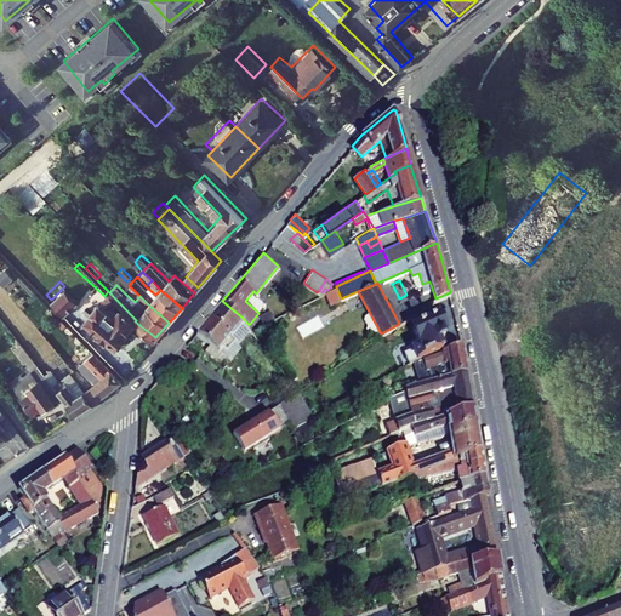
[(78,300),(64,286),(51,300),(64,313),(78,300)]
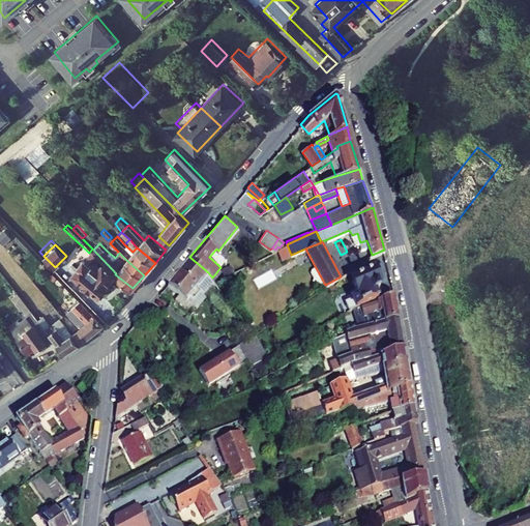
[(291,255),(287,244),(280,247),(278,249),(283,259),(292,256),(291,255)]
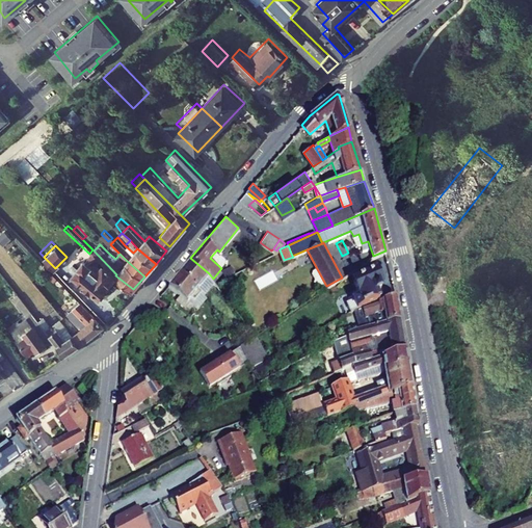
[(113,247),(108,253),(115,259),(120,254),(113,247)]
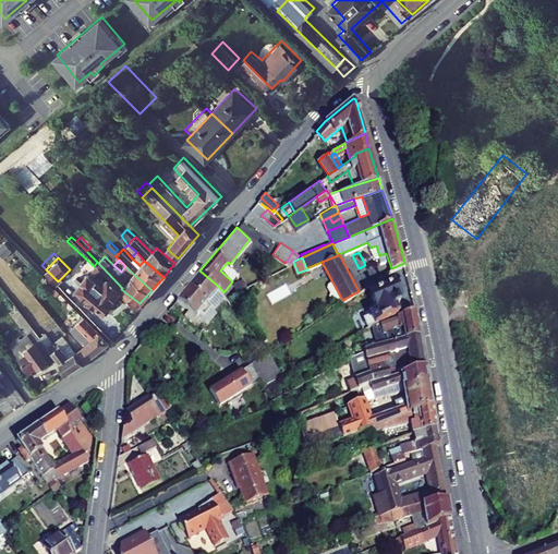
[(75,273),(72,278),(79,284),(77,285),(89,294),(85,299),(95,306),(99,302),(107,308),(116,299),(113,298),(121,289),(122,288),(98,263),(97,262),(94,266),(83,278),(75,273)]
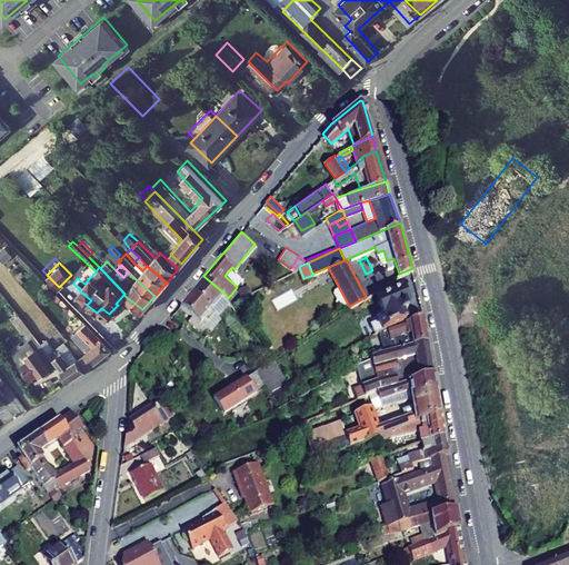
[(223,293),(203,276),(192,289),(216,309),(217,311),(228,298),(223,293)]
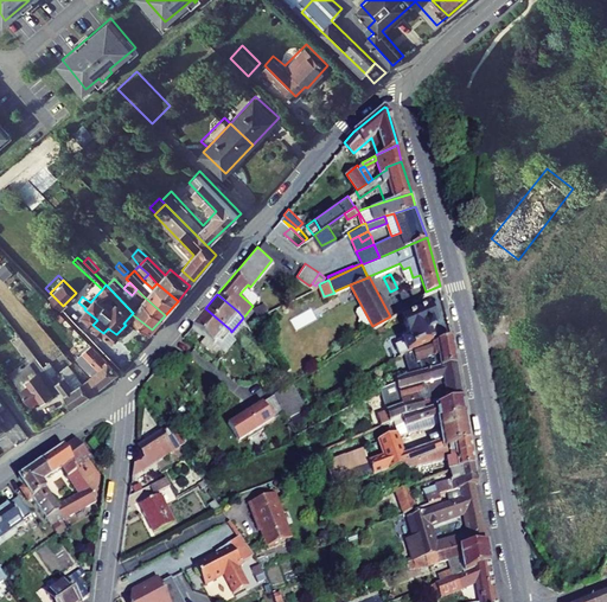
[(319,301),(317,295),(295,306),(299,312),(319,301)]
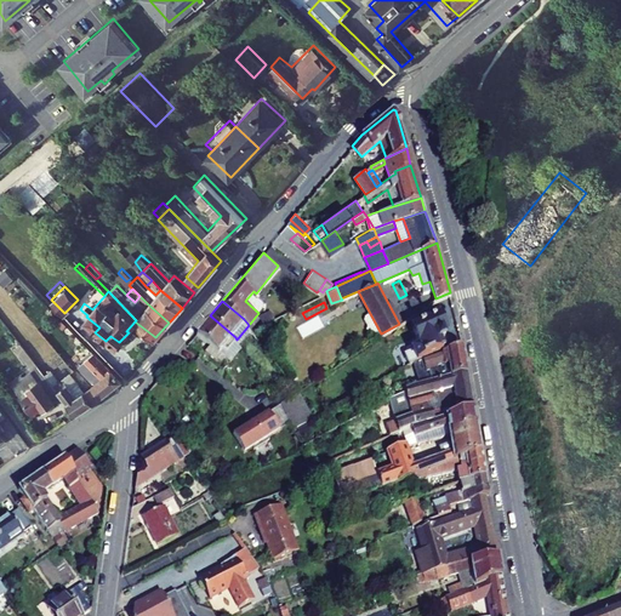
[(274,317),(271,309),(261,314),(263,323),(274,317)]
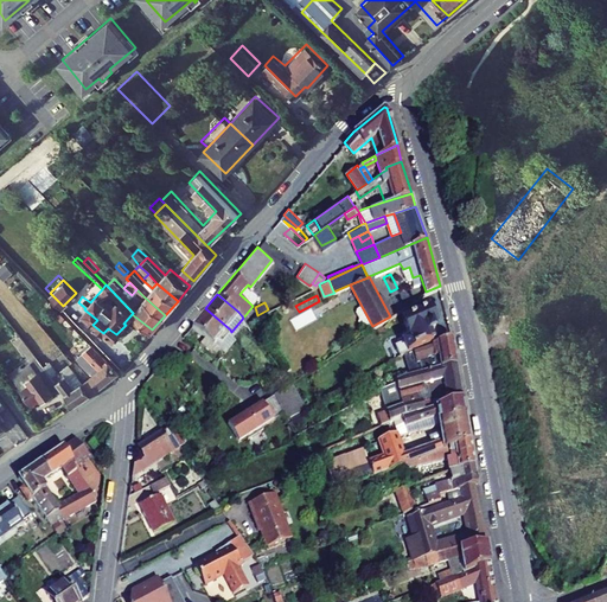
[(410,337),(396,343),(400,353),(406,351),(426,343),(433,339),(429,330),(434,328),(432,322),(435,321),(434,319),(435,314),(433,309),(429,309),(428,306),(403,319),(410,337)]
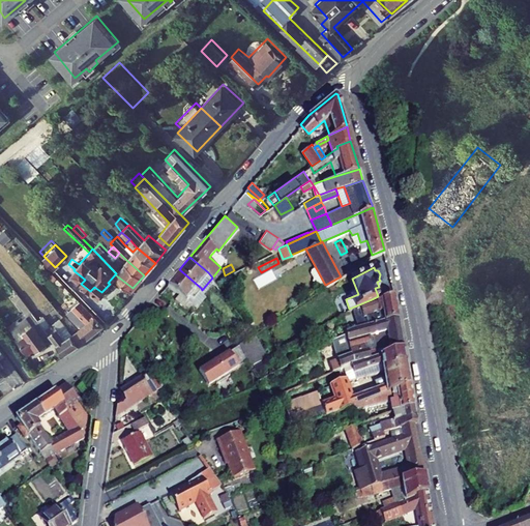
[(202,290),(201,288),(179,269),(168,283),(180,293),(175,298),(184,305),(185,304),(187,307),(193,302),(196,305),(205,294),(202,290)]
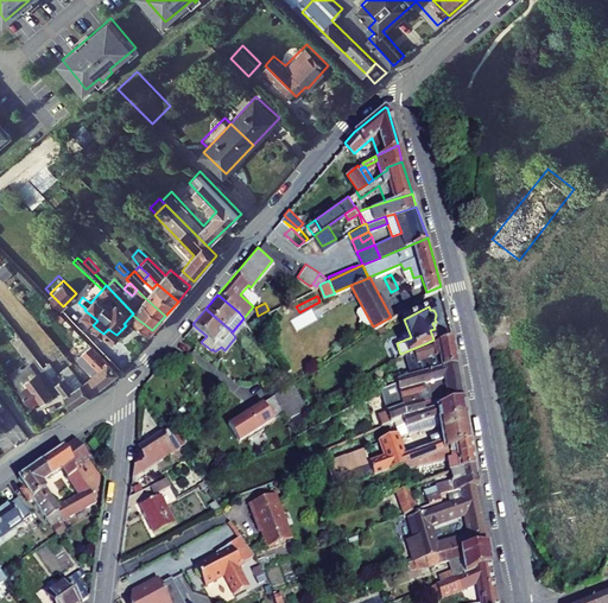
[(392,325),(388,318),(373,327),(372,328),(375,335),(392,325)]
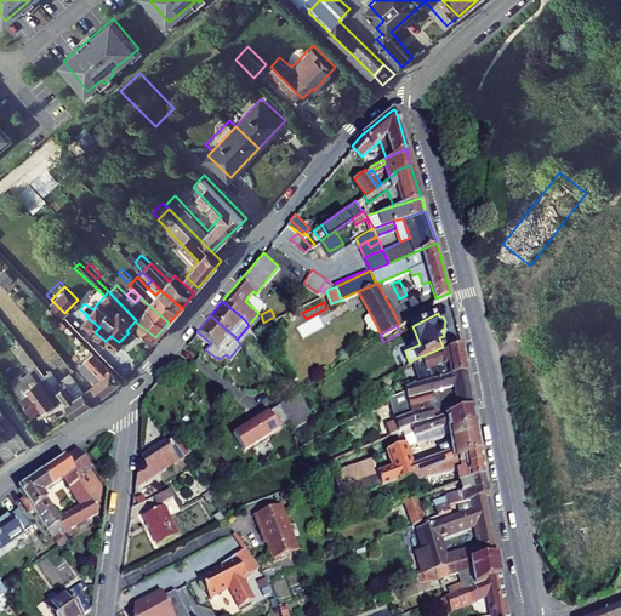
[(22,369),(10,377),(34,409),(43,403),(44,405),(62,393),(53,382),(45,371),(20,340),(15,344),(32,365),(23,371),(22,369)]
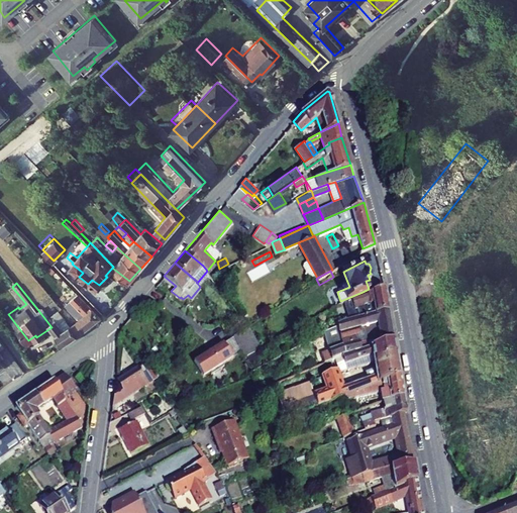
[(385,287),(363,292),(345,299),(350,316),(374,310),(389,308),(385,287)]
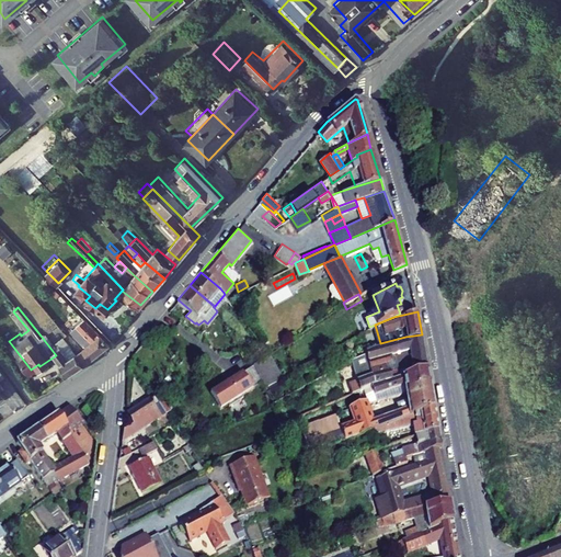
[(86,316),(70,328),(86,344),(77,351),(84,361),(111,342),(86,316)]
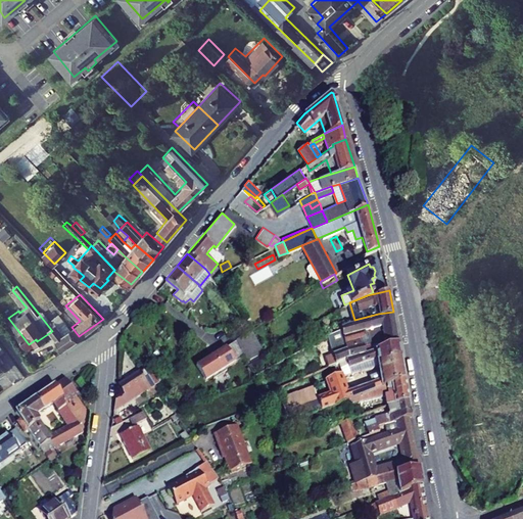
[(42,309),(38,313),(45,322),(50,318),(42,309)]
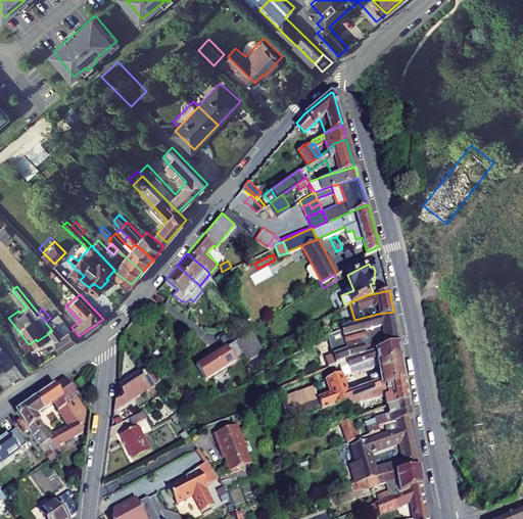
[(59,311),(50,318),(45,322),(52,331),(64,346),(79,336),(72,327),(59,311)]
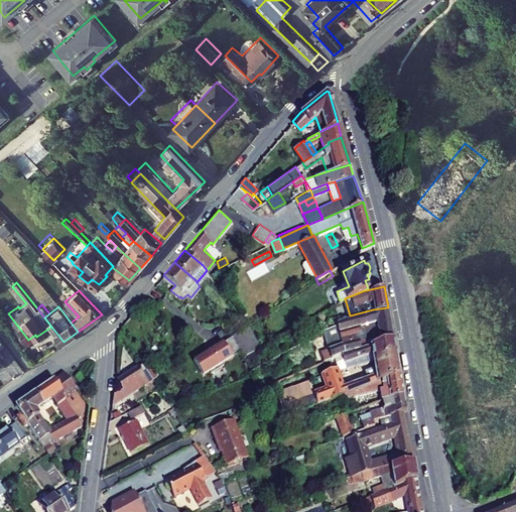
[(393,336),(388,307),(373,309),(350,315),(344,317),(323,329),(329,350),(331,357),(340,353),(360,347),(359,340),(364,339),(362,332),(369,330),(370,332),(379,332),(381,340),(393,336)]
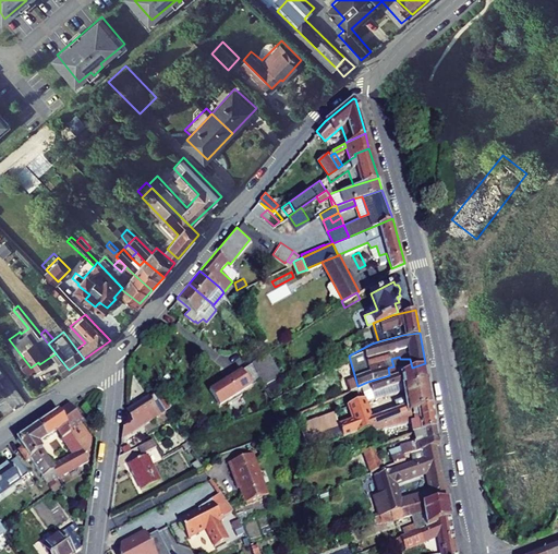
[(281,374),(268,350),(252,361),(262,377),(265,383),(281,374)]
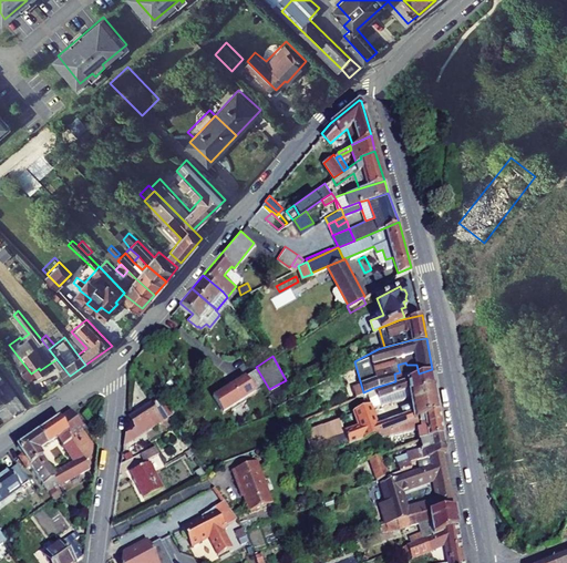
[(266,384),(256,367),(235,381),(237,385),(233,387),(232,384),(217,392),(226,408),(230,406),(232,408),(246,399),(245,397),(266,384)]
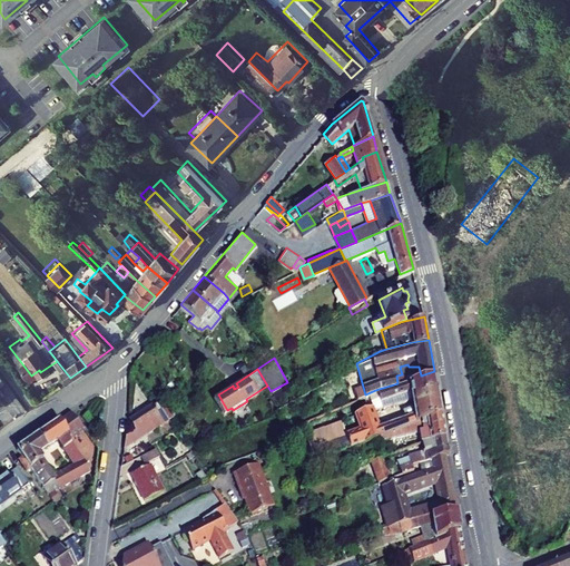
[(375,390),(365,394),(364,396),(367,406),(373,405),(374,407),(411,397),(436,388),(434,371),(421,376),(410,380),(397,383),(375,390)]
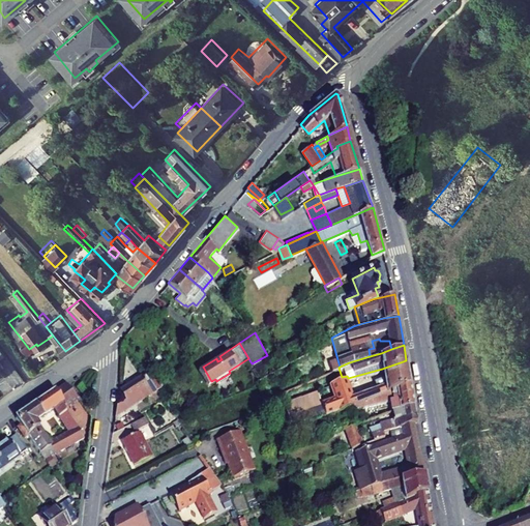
[(378,346),(374,348),(369,349),(370,356),(381,353),(378,346)]
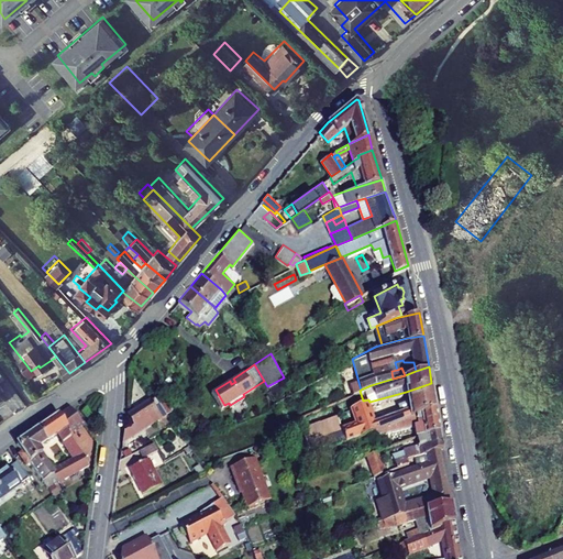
[(361,390),(359,382),(350,386),(352,394),(360,391),(361,390)]
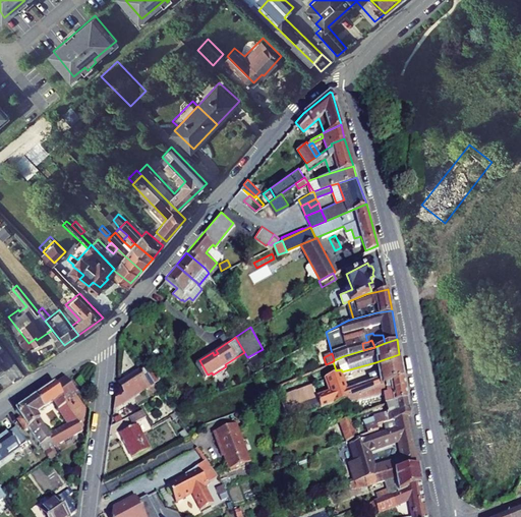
[(329,388),(315,393),(321,406),(330,403),(342,398),(403,376),(399,354),(375,362),(378,369),(368,372),(370,380),(347,387),(342,371),(341,369),(336,370),(325,376),(329,388)]
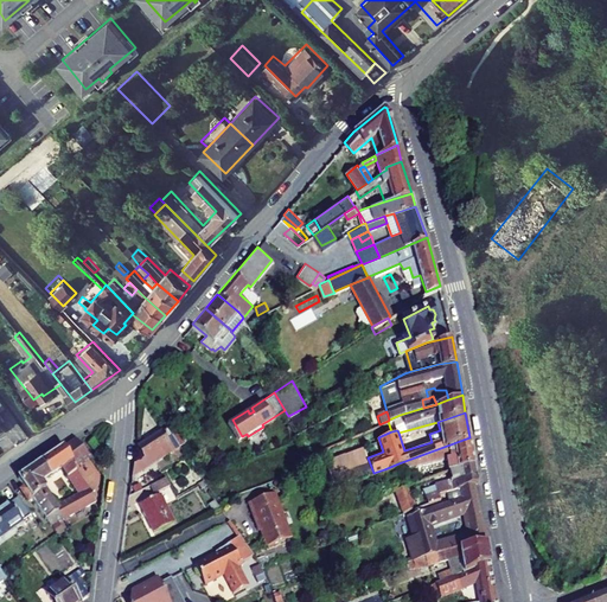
[(242,436),(232,420),(228,422),(238,439),(242,436)]
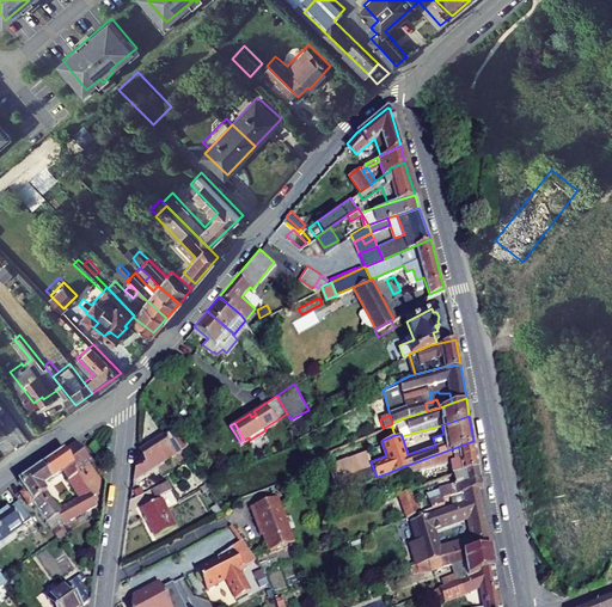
[(173,434),(169,428),(164,431),(163,430),(138,447),(145,458),(135,464),(133,477),(171,454),(178,463),(183,459),(169,436),(173,434)]
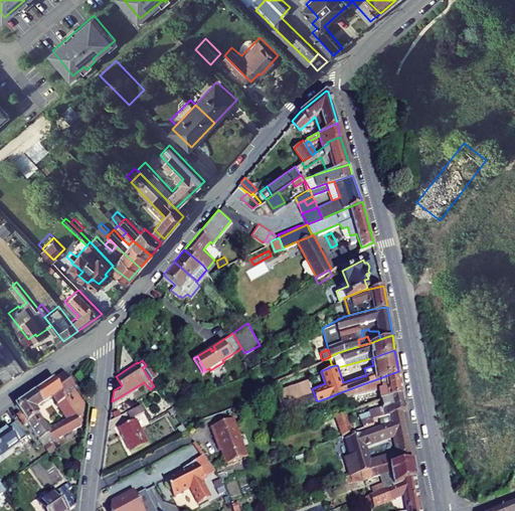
[(78,369),(73,372),(78,379),(83,376),(78,369)]
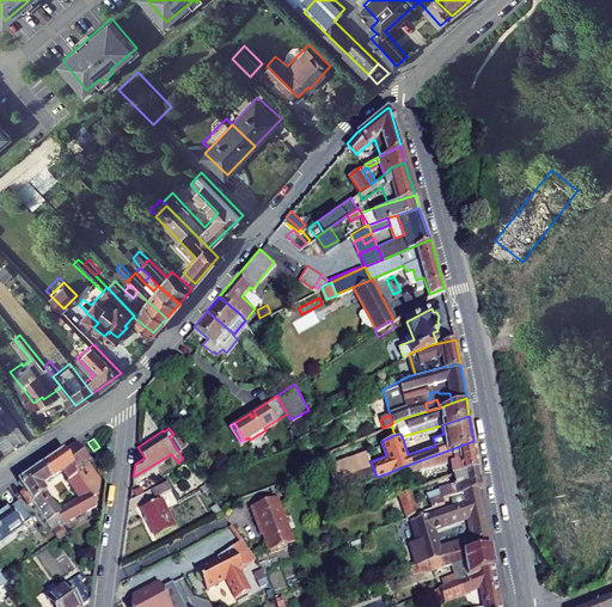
[(74,468),(90,458),(77,441),(63,448),(75,466),(73,468),(85,484),(74,468)]
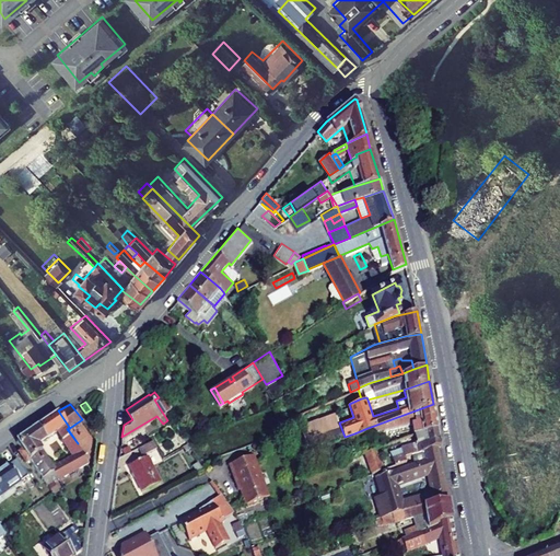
[(433,404),(368,428),(369,433),(374,431),(410,423),(412,432),(415,432),(438,427),(433,404)]
